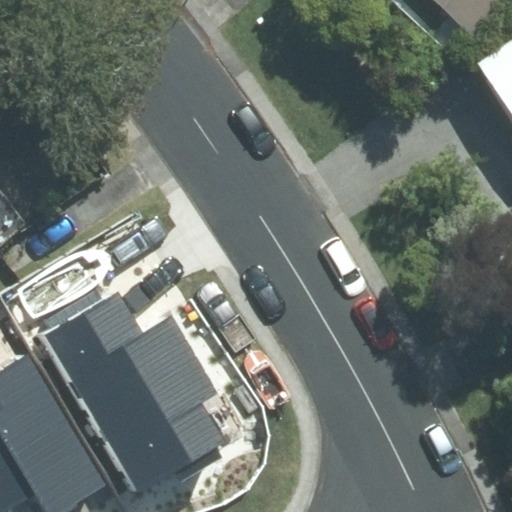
[(443,0),(478,31),(506,0),(443,0)]
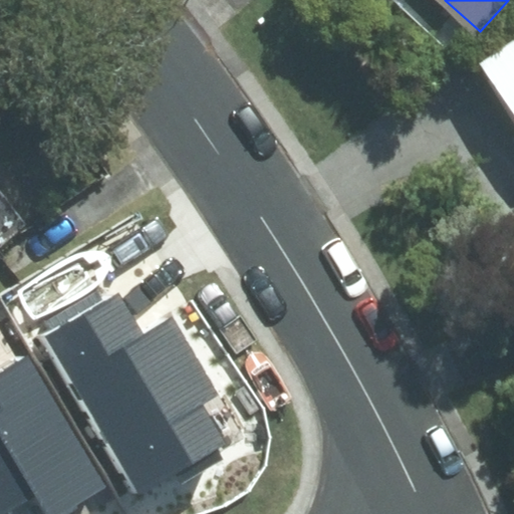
[(513,30),(479,53),(513,106),(513,30)]
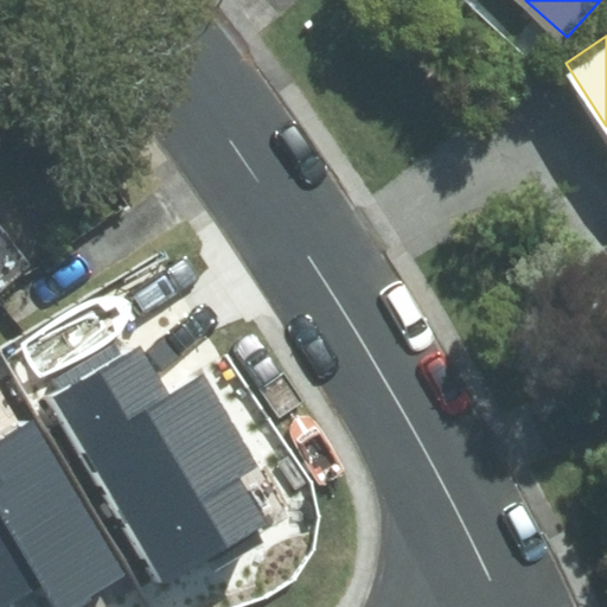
[(0,288),(36,262),(0,216),(0,288)]
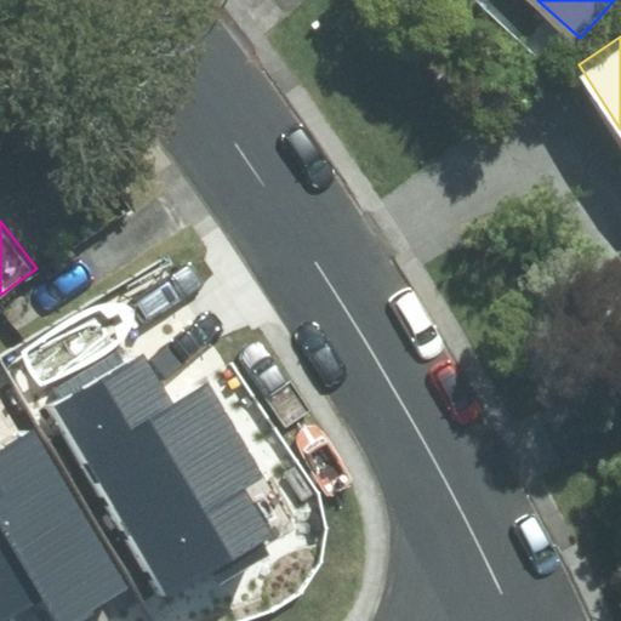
[(58,402),(49,408),(163,599),(272,535),(243,488),(263,476),(209,383),(176,403),(144,349),(123,363),(115,351),(51,388),(58,402)]
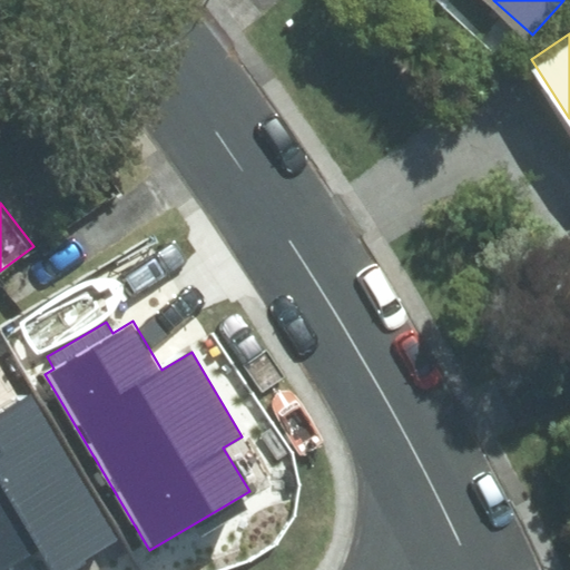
[(0,404),(0,564),(12,558),(37,542),(52,569),(71,569),(120,541),(28,389),(0,404)]
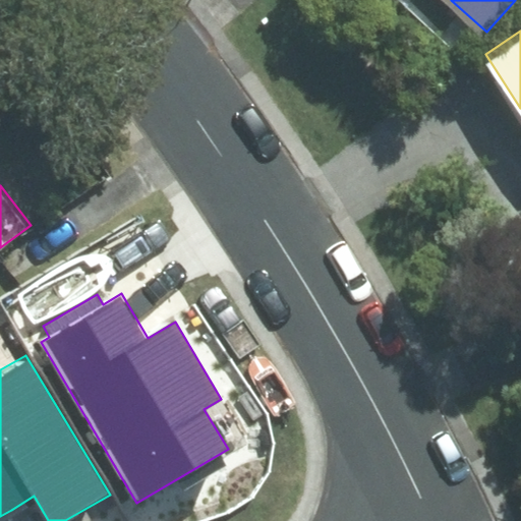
All buildings are outlined.
